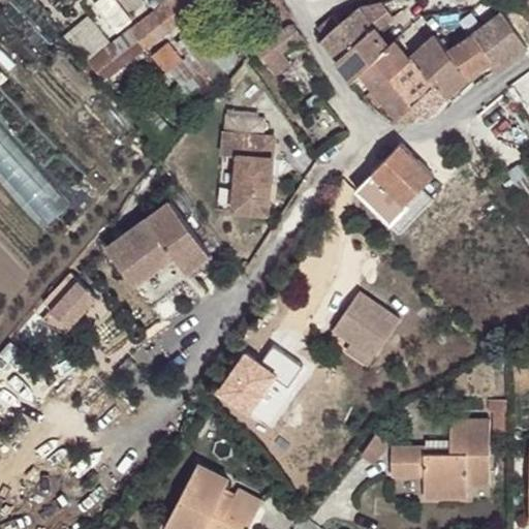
[(0,42),(118,173),(147,147),(12,0),(1,0),(0,1),(0,42)]
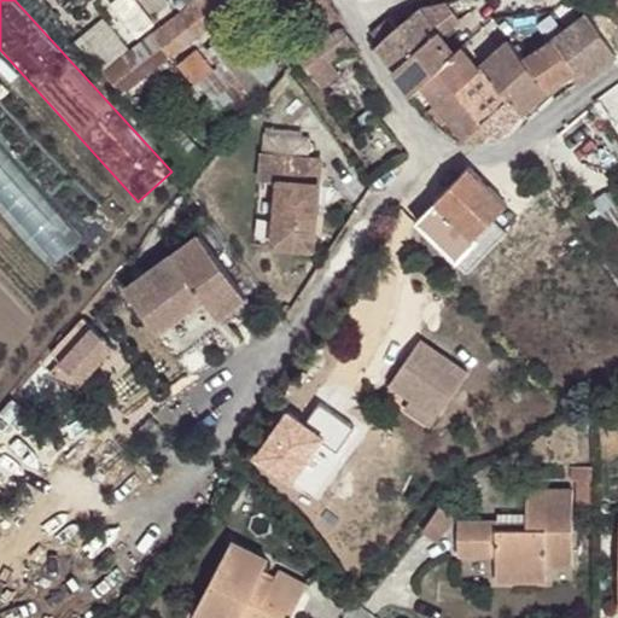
[(225,0),(197,0),(152,34),(168,54),(169,56),(232,9),(225,0)]
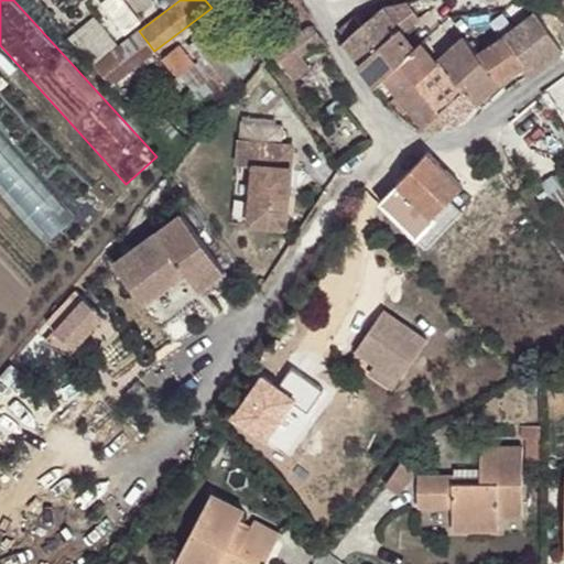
[(264,0),(286,30),(310,12),(300,0),(264,0)]
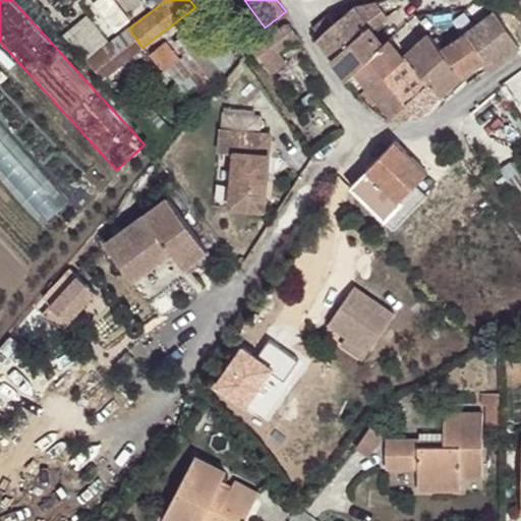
[(354,7),(371,31),(389,17),(377,2),(354,7)]
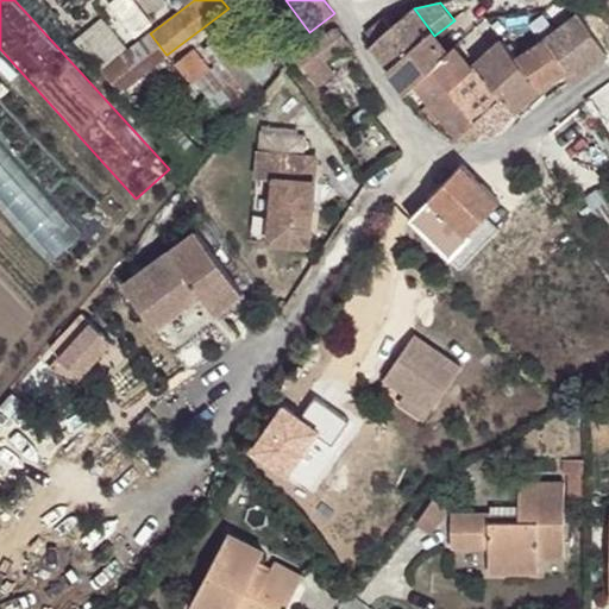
[(370,45),(406,93),(414,85),(433,66),(447,52),(434,36),(414,8),(391,27),(383,18),(365,32),(374,43),(370,45)]
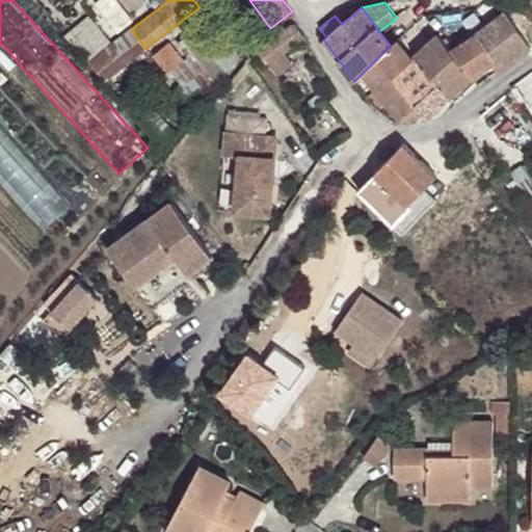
[(475,34),(450,50),(472,78),(494,64),(499,72),(531,49),(505,12),(475,34)]
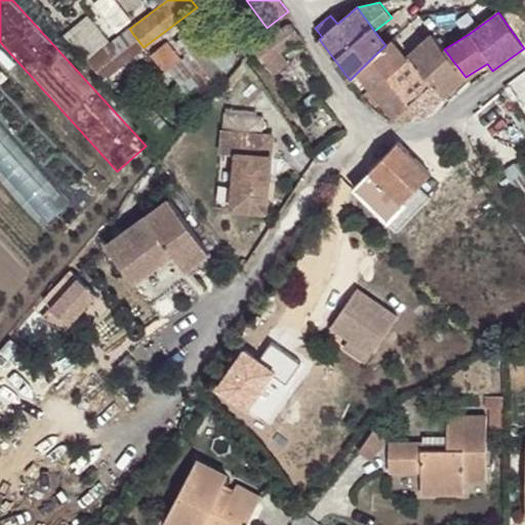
[(89,17),(68,35),(104,79),(143,46),(129,29),(111,43),(89,17)]
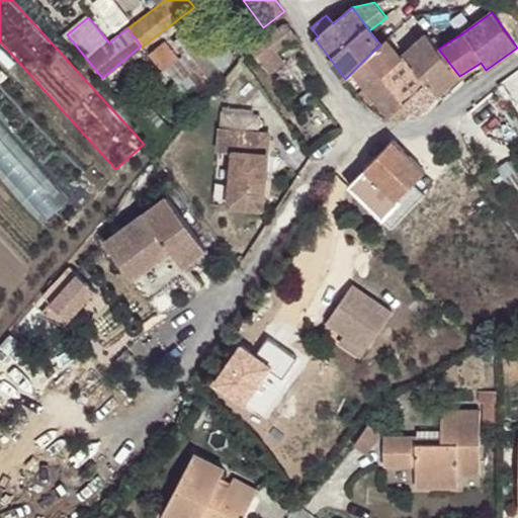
[(261,63),(296,37),(288,23),(285,23),(282,24),(251,49),(261,63)]
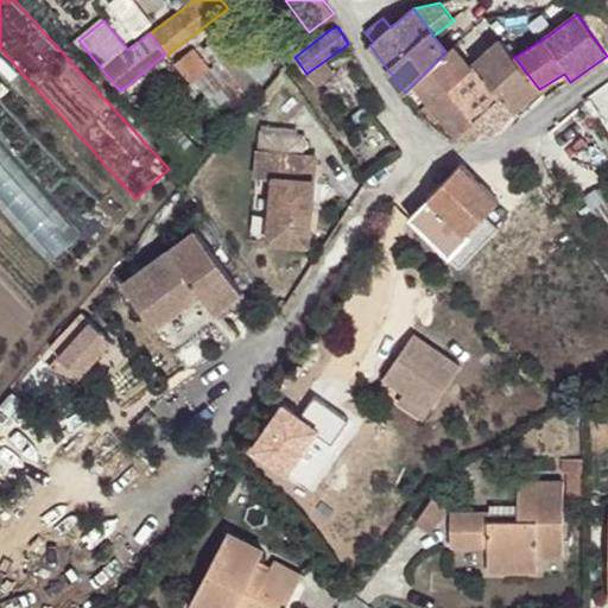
[(515,112),(539,89),(514,57),(501,39),(474,63),(515,112)]
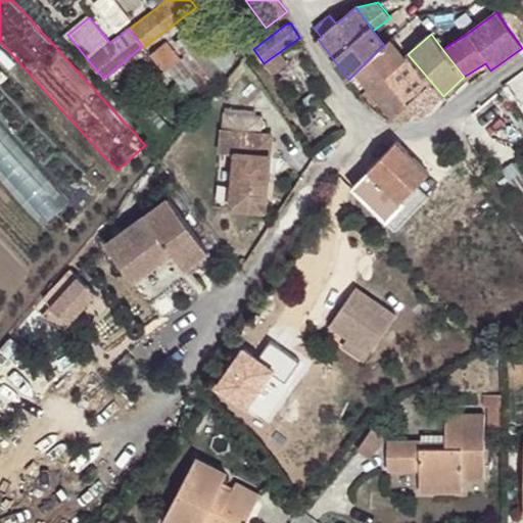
[(188,35),(177,44),(193,65),(205,56),(188,35)]
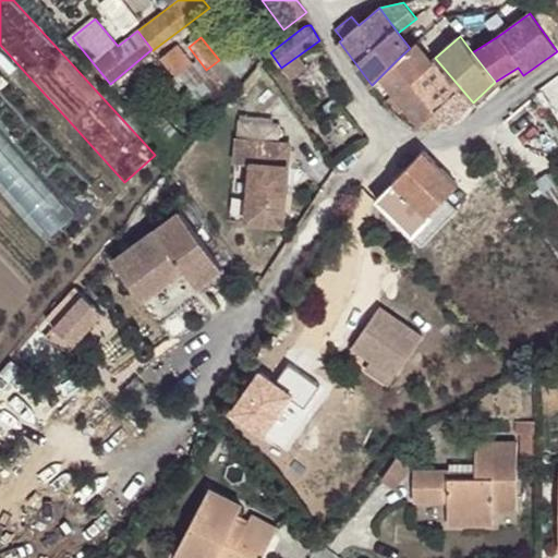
[(416,43),(410,48),(397,60),(412,77),(431,61),(416,43)]
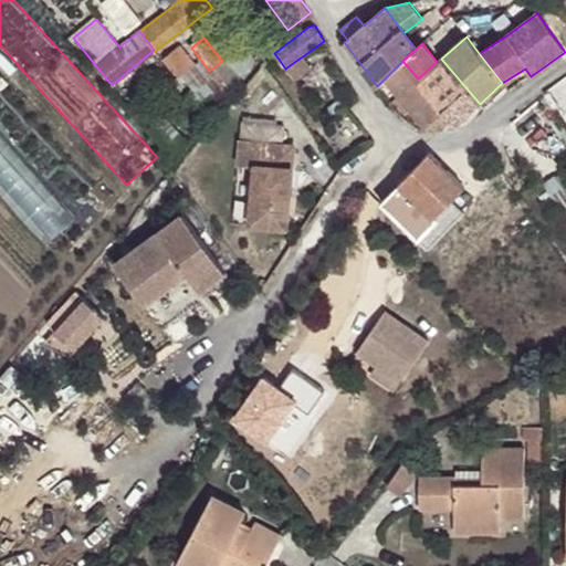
[(180,44),(163,59),(178,79),(196,64),(180,44)]
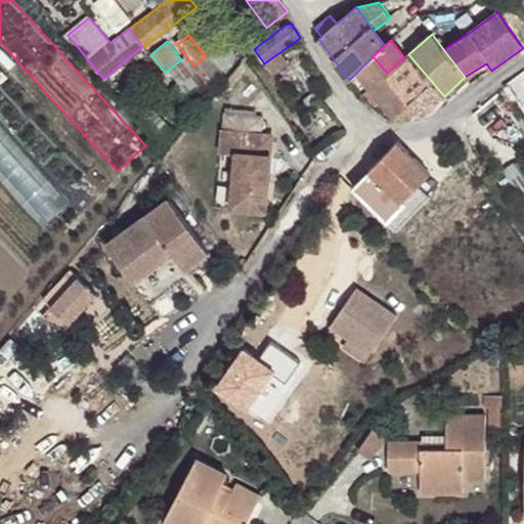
[(444,96),(408,54),(404,57),(387,73),(411,103),(418,112),(422,118),(444,96)]
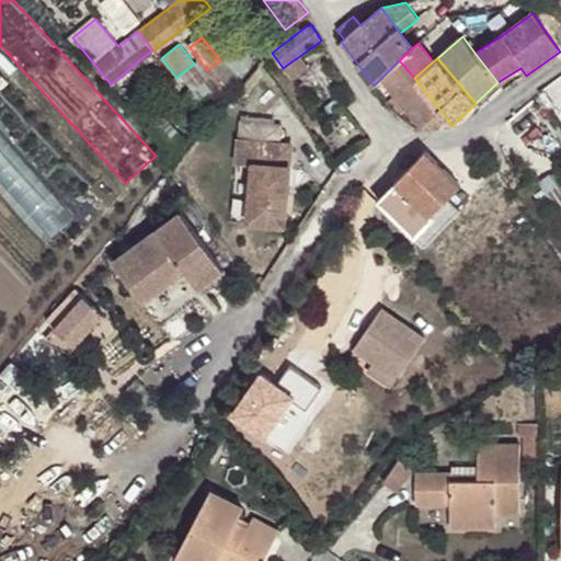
[(399,60),(381,78),(396,94),(423,128),(433,117),(441,111),(414,78),(399,60)]
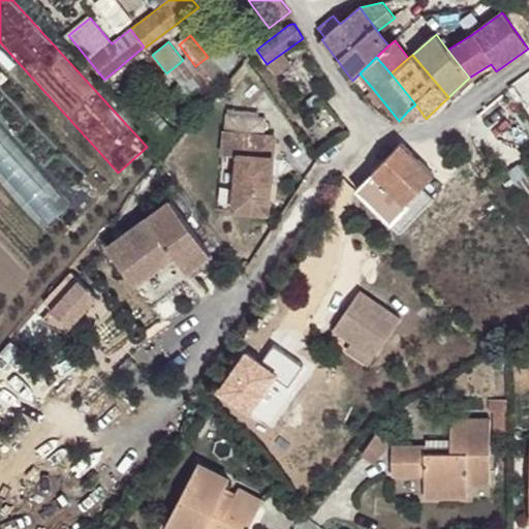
[(0,64),(0,119),(83,210),(110,184),(0,64)]
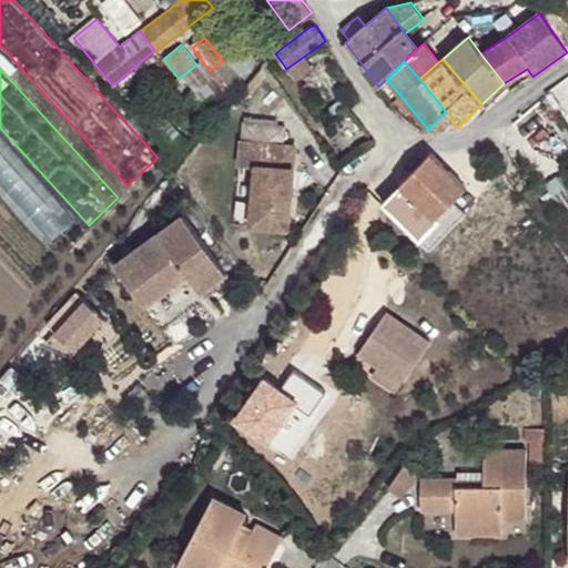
[(386,79),(378,87),(393,102),(401,95),(386,79)]
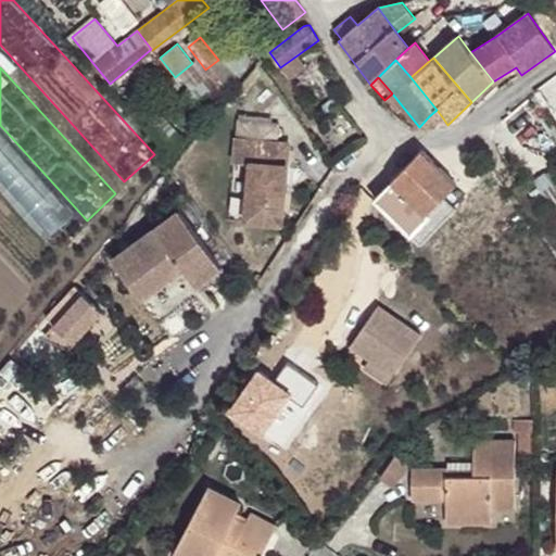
[(437,110),(429,116),(437,124),(443,118),(437,110)]
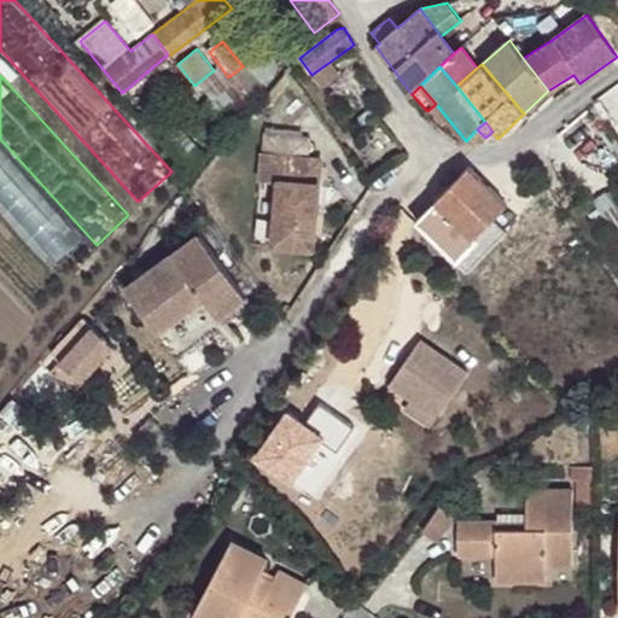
[(263,134),(262,156),(309,158),(310,138),(263,134)]
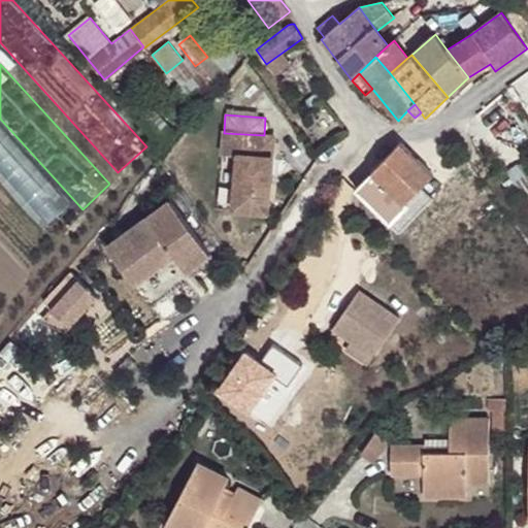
[(264,135),(224,133),(222,154),(236,155),(232,210),(270,212),(275,136),(264,135)]
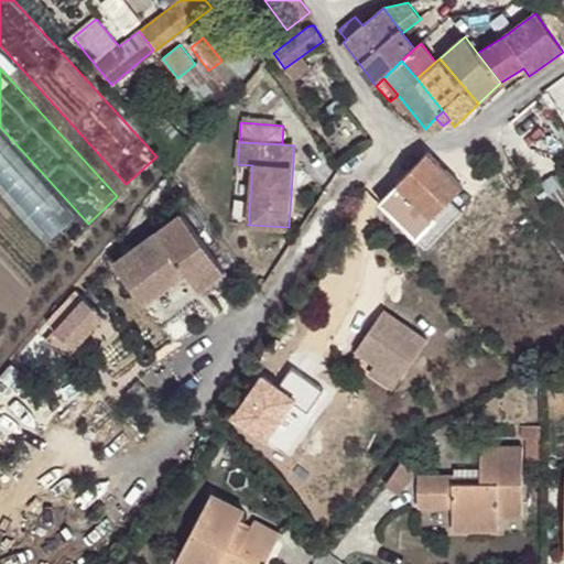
[(427,152),(398,183),(426,210),(443,194),(449,201),(463,186),(427,152)]
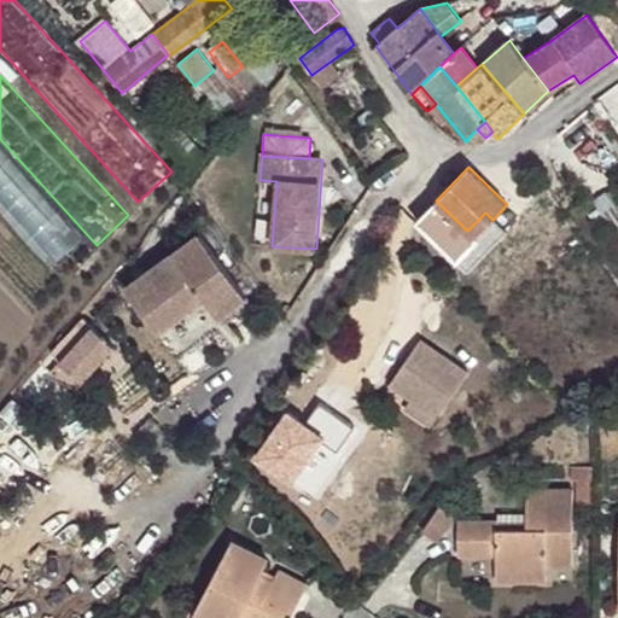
[(436,200),(417,221),(447,252),(467,231),(436,200)]
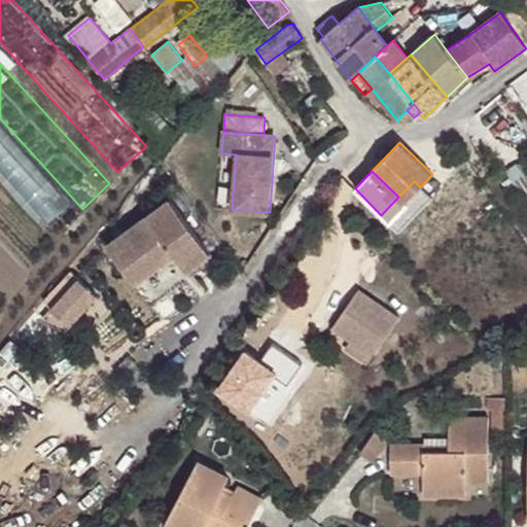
[(414,181),(398,197),(407,205),(422,189),(420,187),(414,181)]
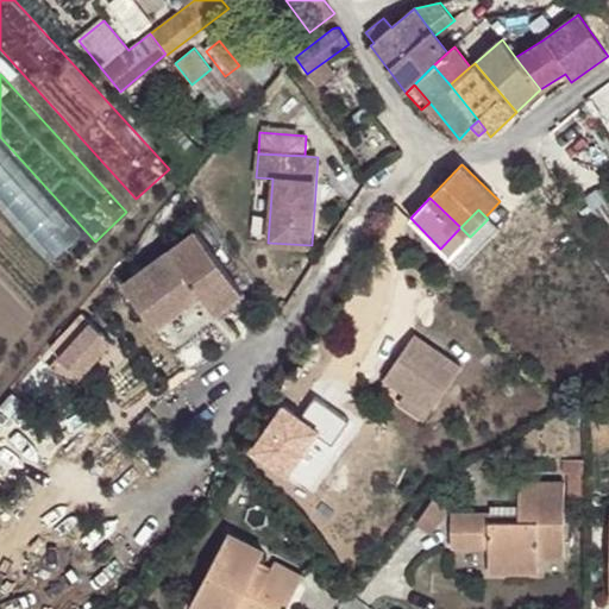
[(460,227),(440,249),(451,257),(470,237),(460,227)]
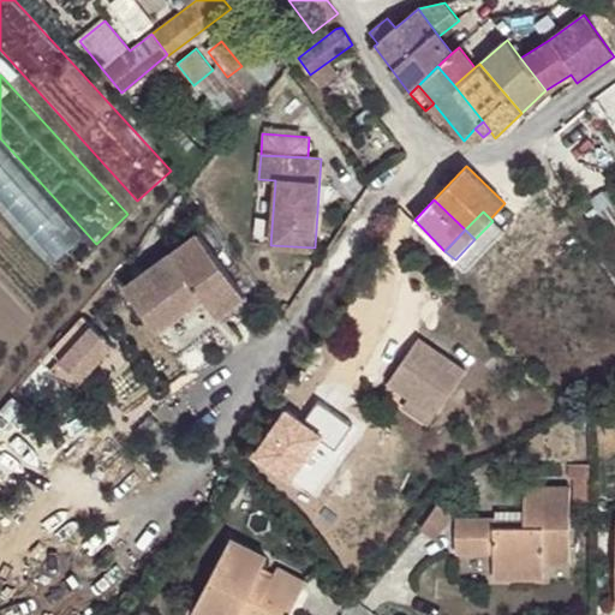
[(197,231),(124,286),(177,357),(250,303),(197,231)]
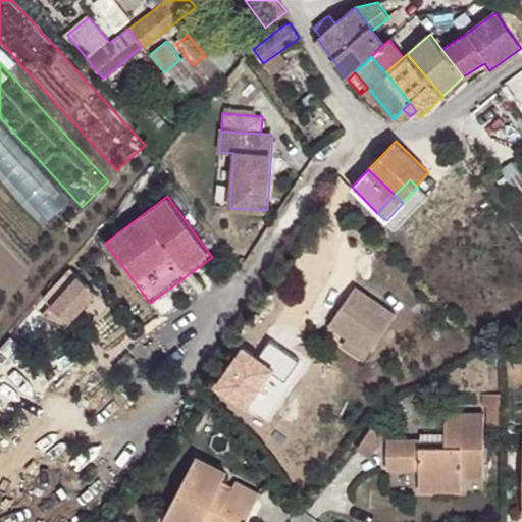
[(79,276),(55,301),(69,313),(77,304),(82,308),(96,292),(79,276)]
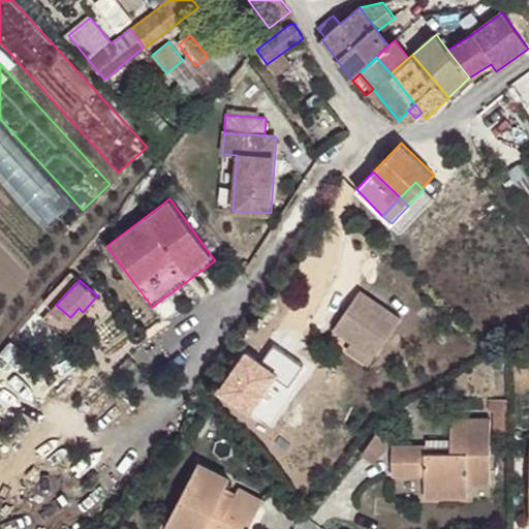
[(401,318),(361,290),(333,330),(351,343),(374,358),(401,318)]
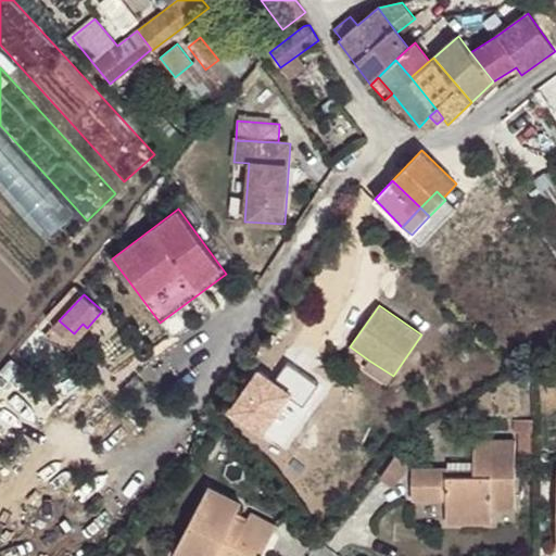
[(74,333),(59,320),(50,330),(70,348),(87,328),(83,324),(74,333)]
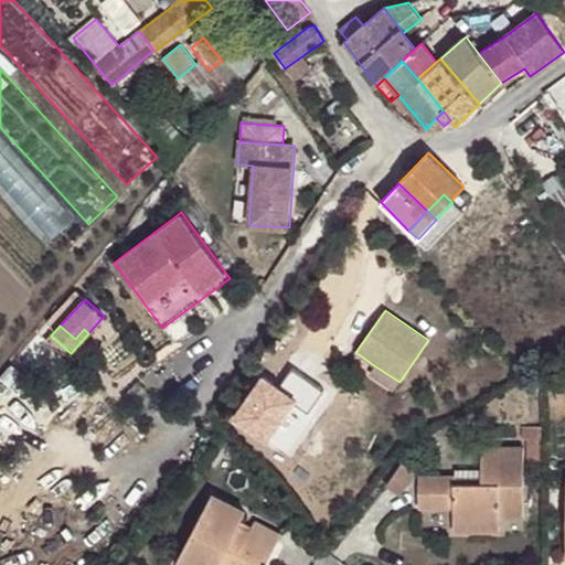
[(400,382),(375,366),(370,374),(394,391),(400,382)]
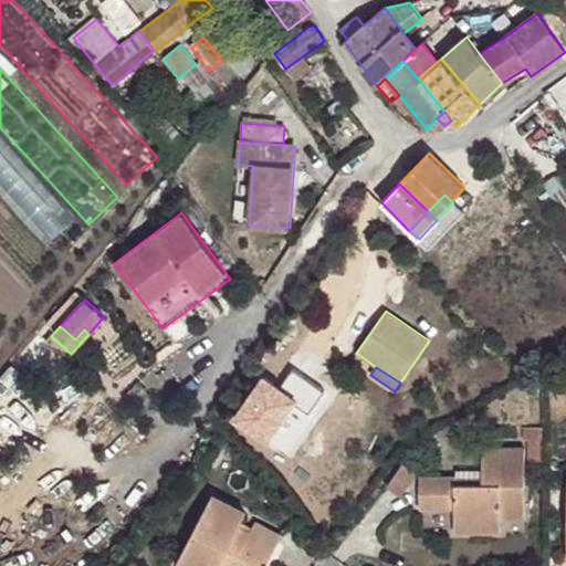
[(531,461),(542,461),(542,427),(523,427),(523,440),(531,440),(531,461)]
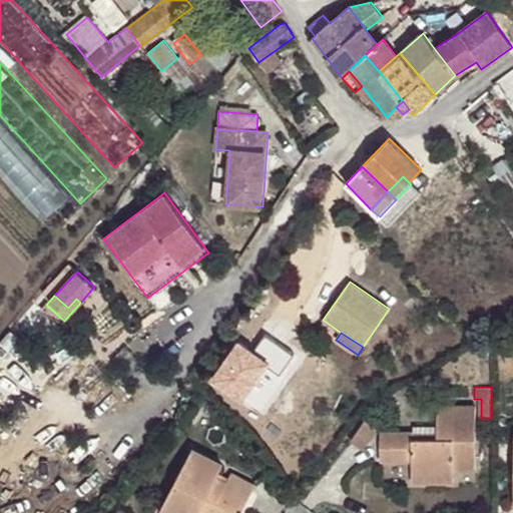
[(413,439),(413,434),(382,433),(382,460),(412,460),(412,483),(454,483),(454,470),(475,470),(476,408),(438,408),(437,427),(437,440),(413,439)]
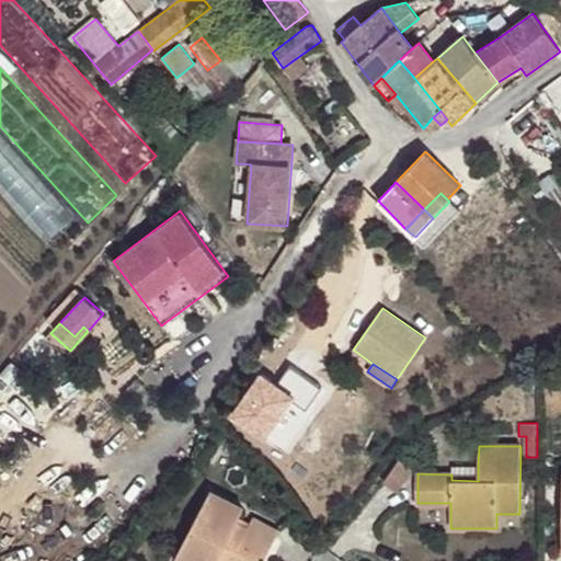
[(400,457),(385,481),(398,489),(413,466),(400,457)]
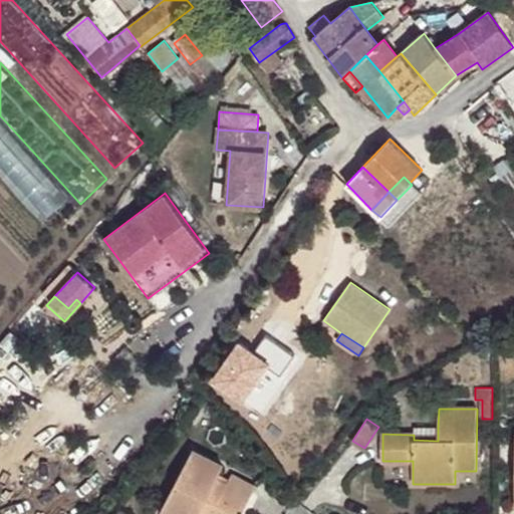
[(414,427),(414,435),(414,440),(438,441),(438,428),(414,427)]
